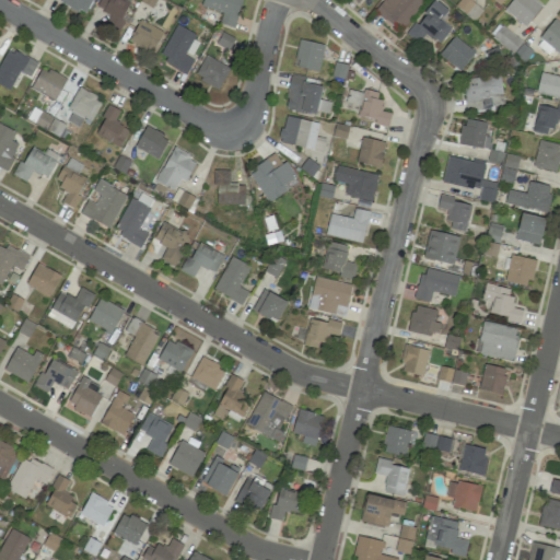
[(84,14),(92,0),(61,0),(61,2),(84,14)]
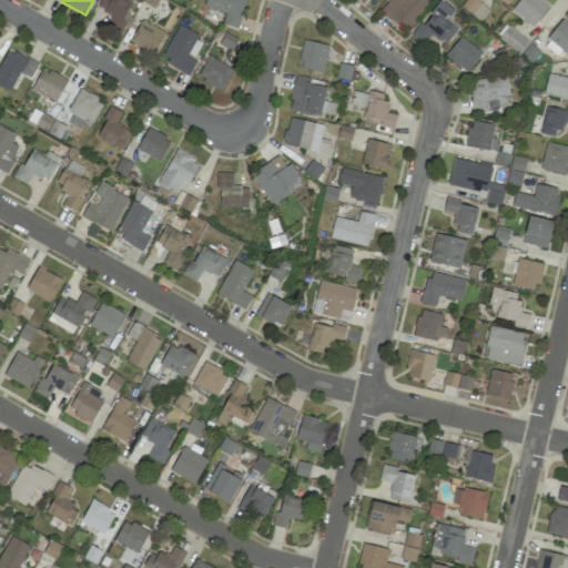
[(123,0),(101,0),(98,8),(112,14),(105,28),(123,37),(132,18),(125,14),(131,3),(123,0)]
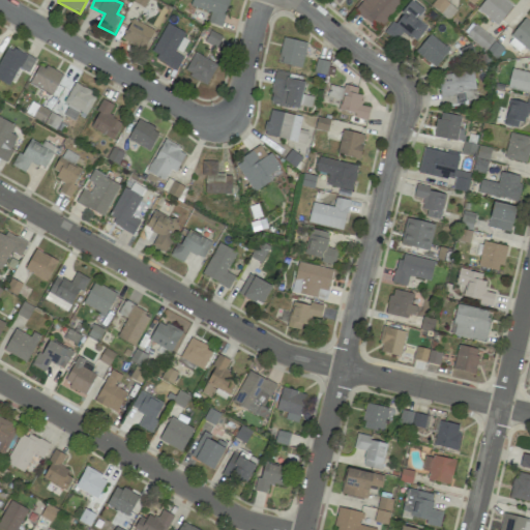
[(221,27),(229,0),(192,0),(189,6),(210,12),(207,23),(221,27)]
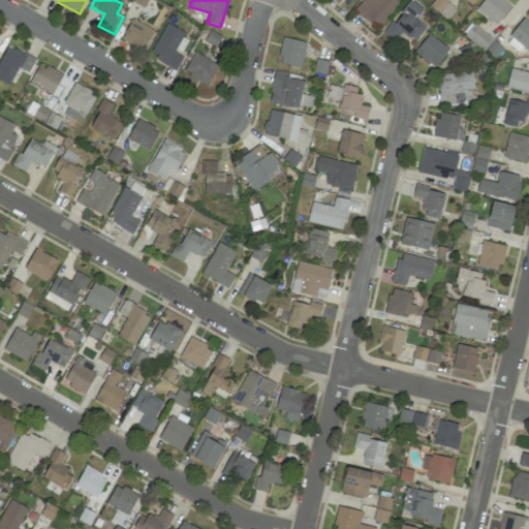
[(362,0),(354,10),(378,29),(400,1),(398,0),(362,0)]
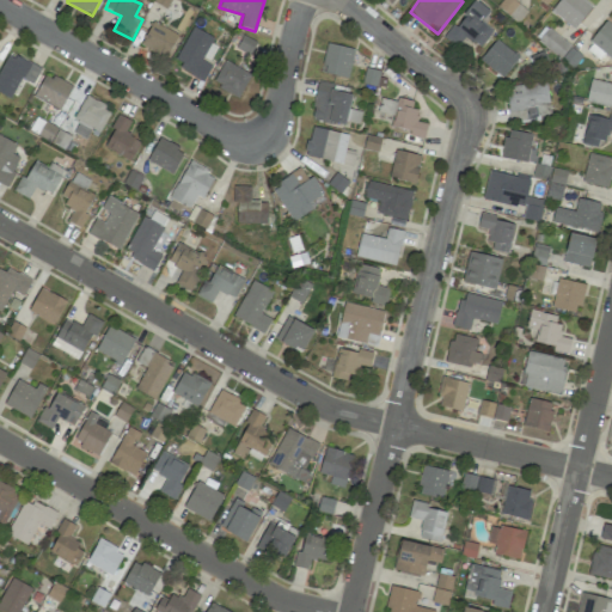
[(493,31),(479,20),(488,10),(475,0),(456,26),(453,24),(442,38),(456,48),(464,36),(479,48),(493,31)]
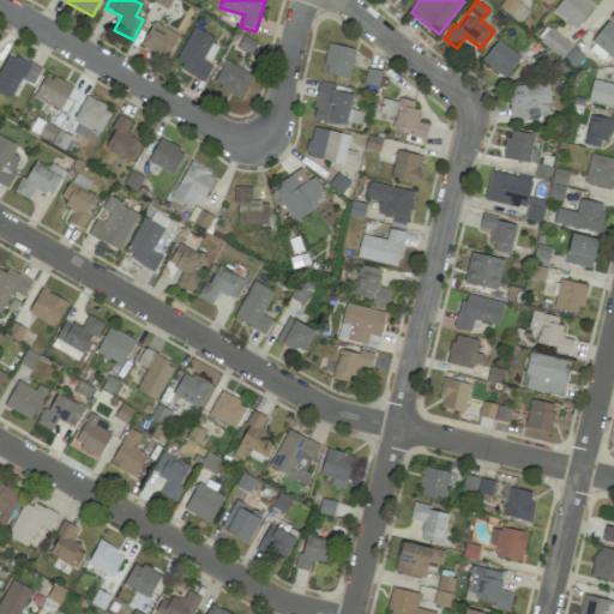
[(578,29),(594,5),(585,0),(560,0),(553,12),(578,29)]
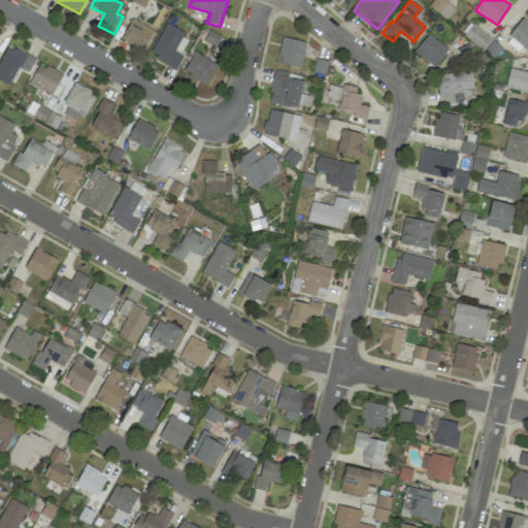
[(521,46),(527,52),(527,50),(527,21),(524,18),(504,41),(517,52),(521,46)]
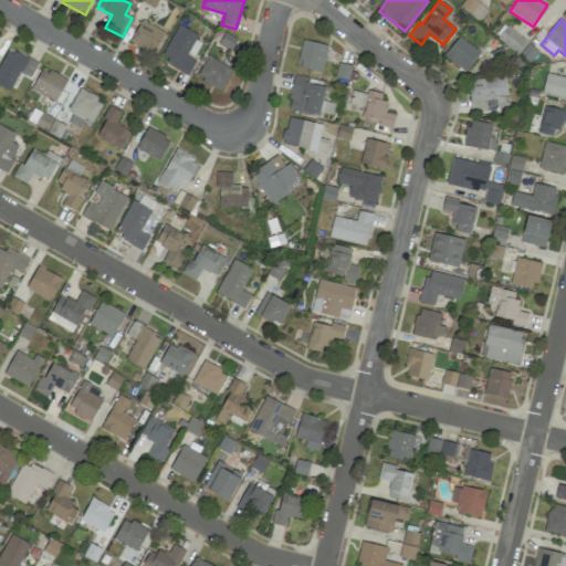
[(165,32),(140,20),(130,42),(155,53),(165,32)]
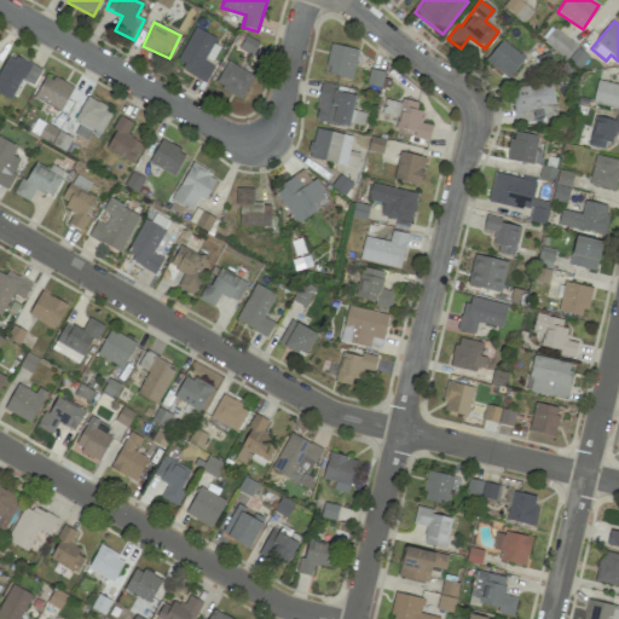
[(567,61),(578,48),(553,27),(543,39),(567,61)]
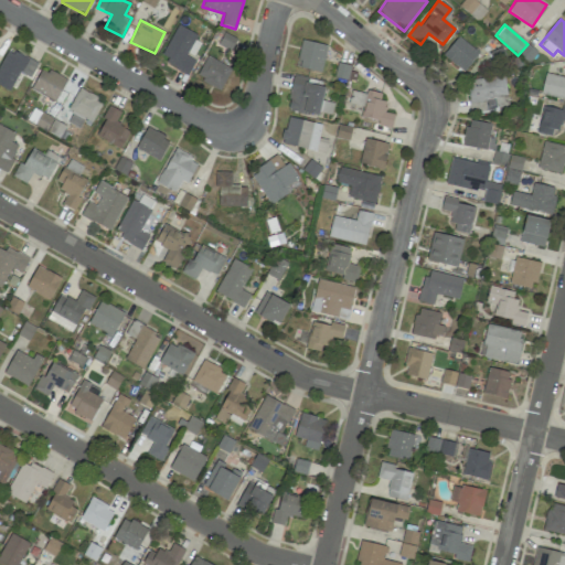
[(188,74),(195,59),(193,57),(202,39),(177,25),(160,59),(188,74)]
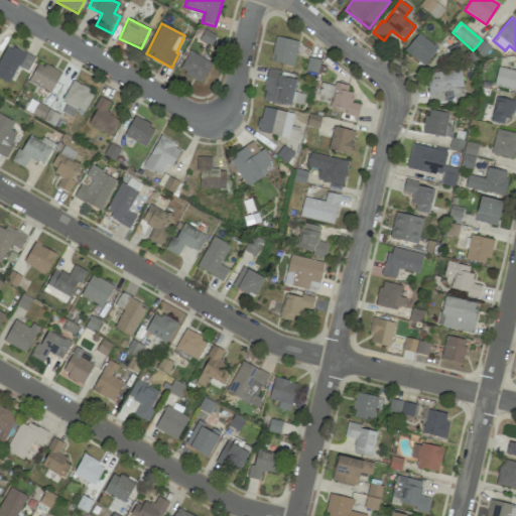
[(423,66),(437,47),(417,33),(404,51),(423,66)]
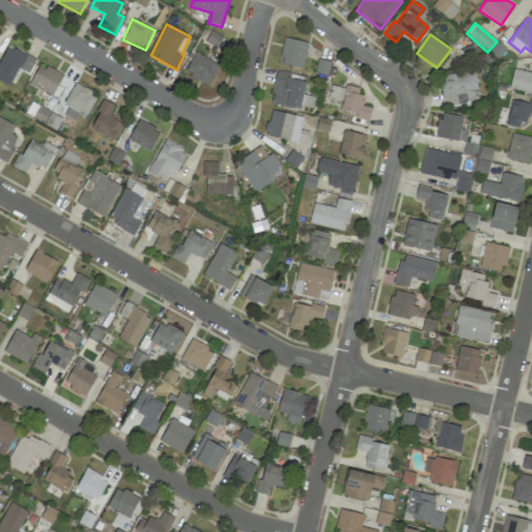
[(309,44),(285,37),(278,62),(301,69),(309,44)]
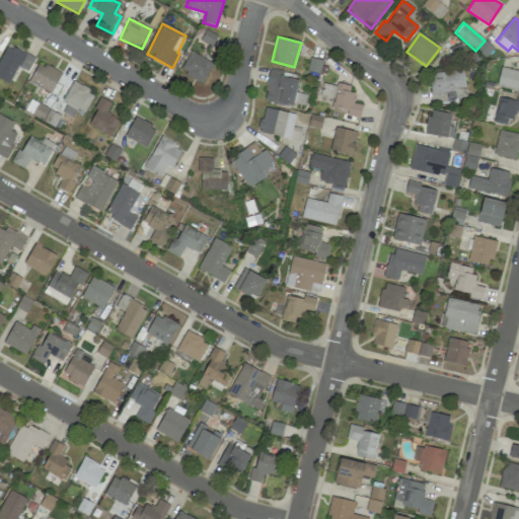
[(8,44),(0,58),(0,79),(8,84),(17,67),(27,72),(34,59),(8,44)]
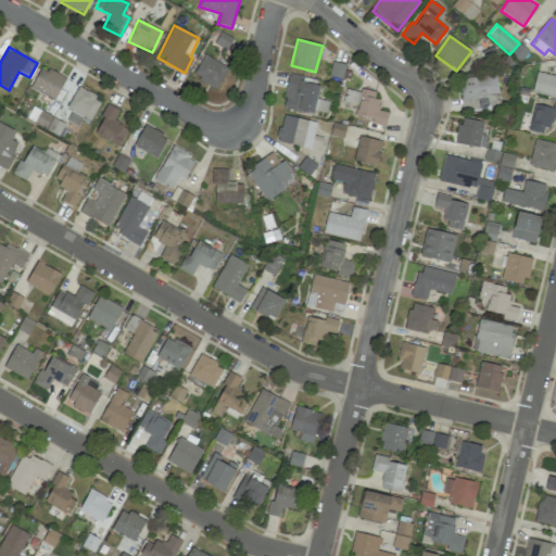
[(193,77),(218,88),(227,66),(202,55),(193,77)]
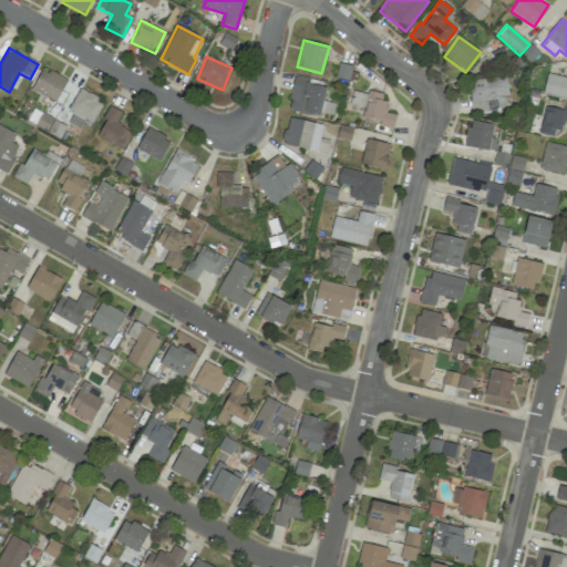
[(40,69),(31,92),(57,102),(66,79),(40,69)]
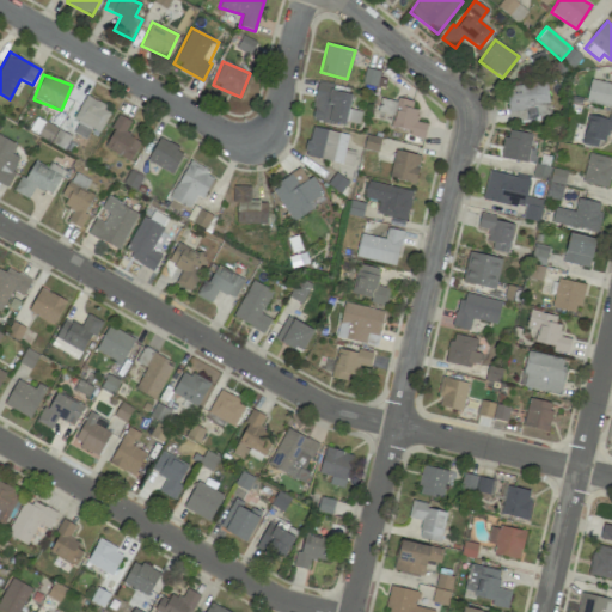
[(586,102),(611,106),(611,83),(589,79),(586,102)]
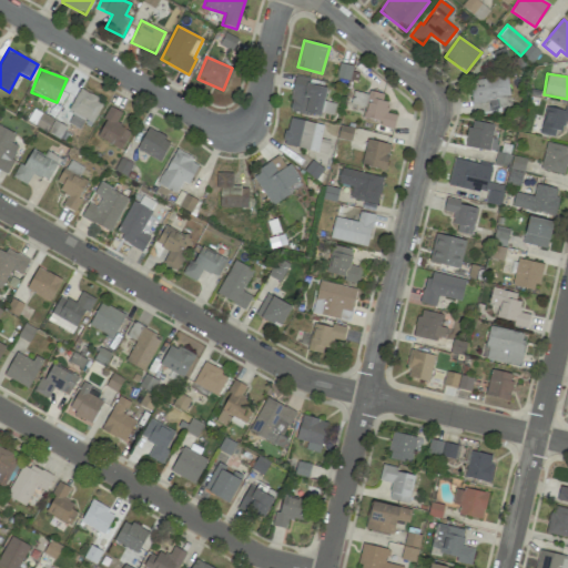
[(321,117),(325,87),(307,84),(308,77),(294,75),(290,111),(321,117)]
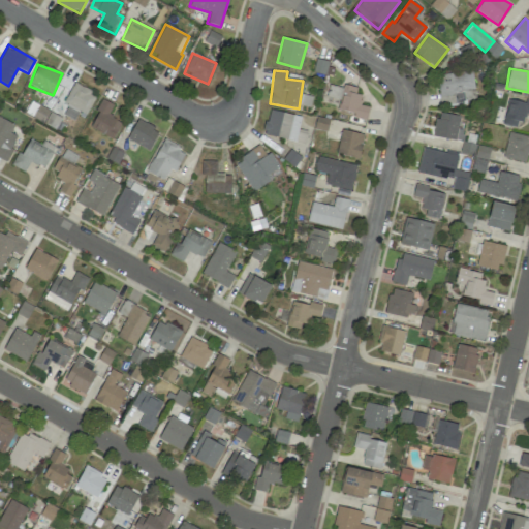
[(437,74),(440,104),(475,100),(472,70),(437,74)]
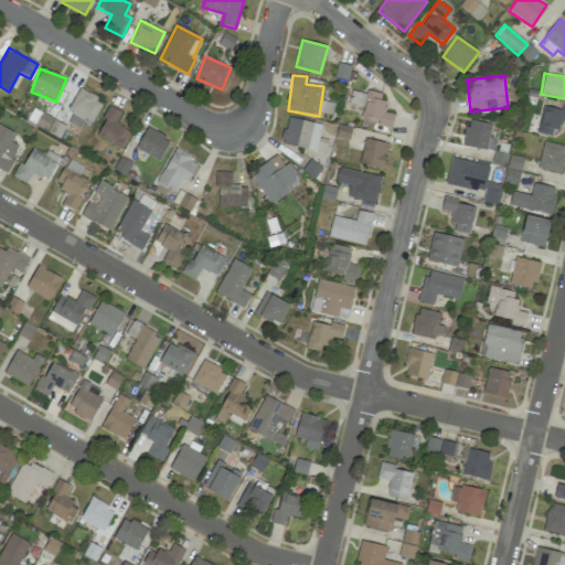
[(80,128),(83,121),(89,125),(103,100),(80,88),(67,109),(73,113),(67,123),(80,128)]
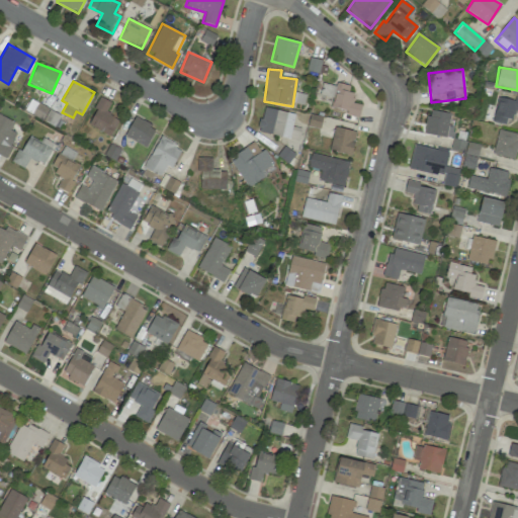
[(361,104),(350,103),(353,85),(336,83),(331,110),(359,115),(361,104)]
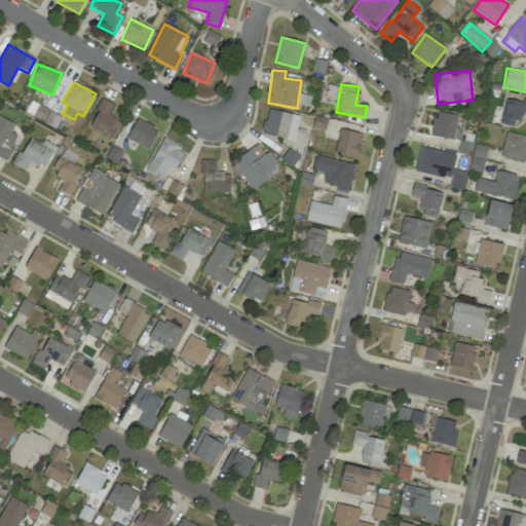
[(121,121),(107,113),(112,104),(103,99),(88,125),(112,139),(121,121)]
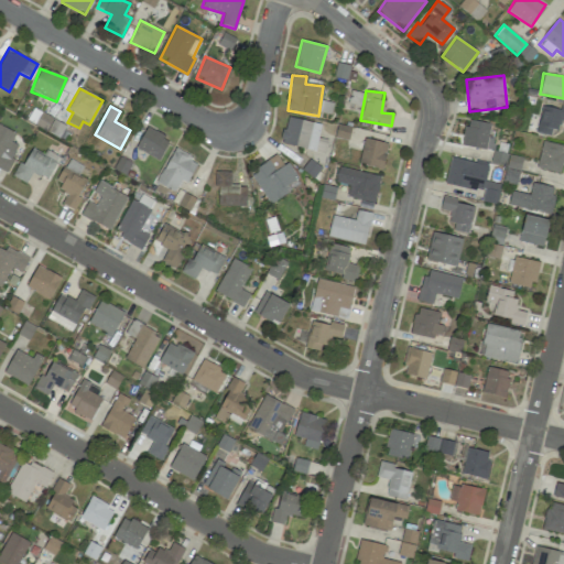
[(551,134),(552,129),(559,130),(560,121),(563,120),(563,106),(560,106),(560,108),(541,106),(538,133),(551,134)]
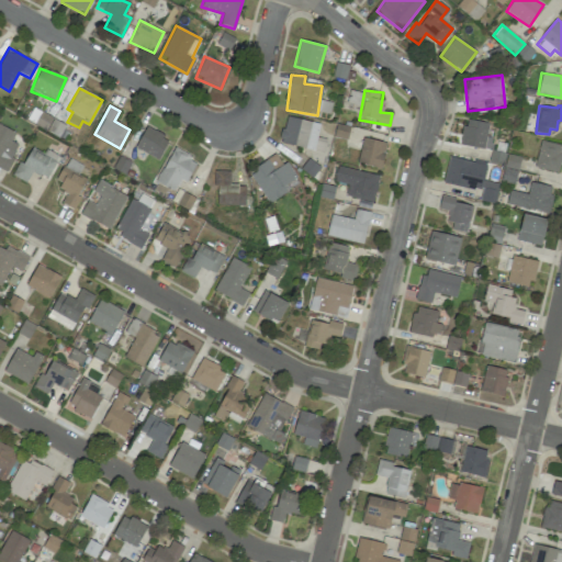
[(537,115),(528,113),(525,128),(534,131),(537,115)]
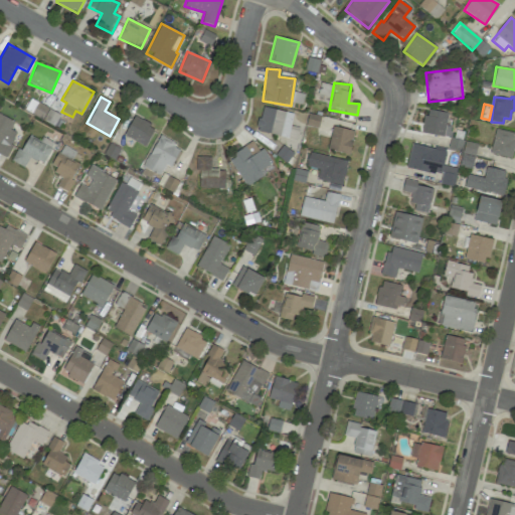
[(293,114),(262,106),(255,130),(296,140),(300,128),(291,126),(293,114)]
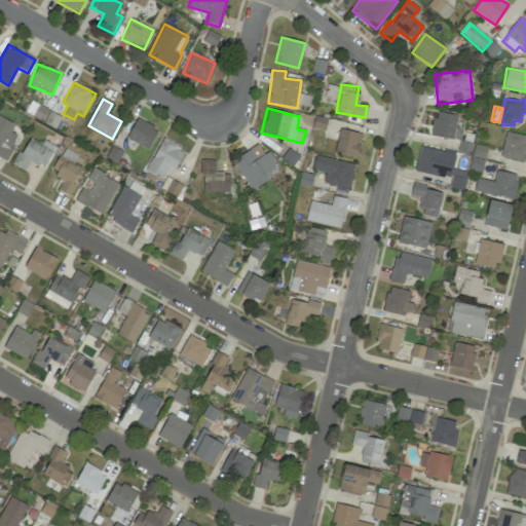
[(460,139),(460,128),(456,128),(457,114),(434,113),(433,138),(460,139)]
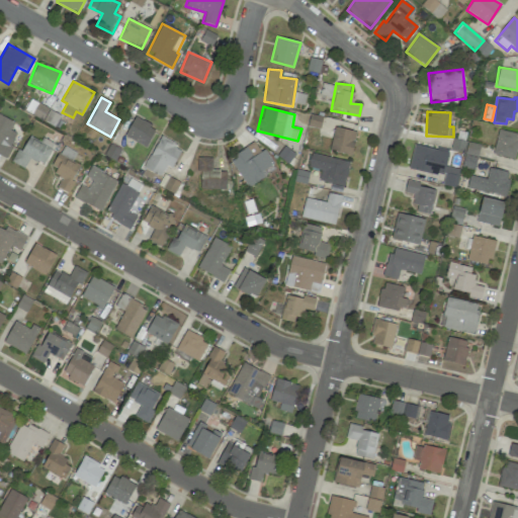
[(10,131),(14,121),(0,115),(0,154),(6,157),(16,133),(10,131)]
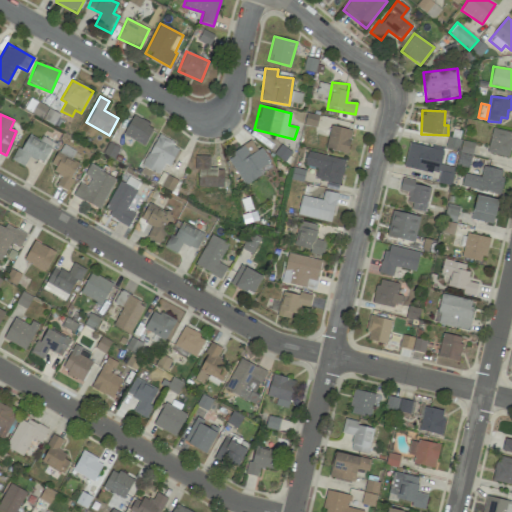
[(123,136),(146,144),(153,124),(131,116),(123,136)]
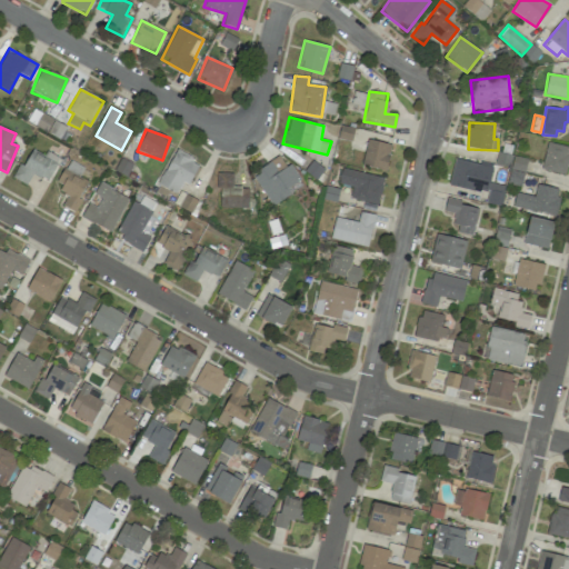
[(361,166),(386,171),(392,145),(368,139),(361,166)]
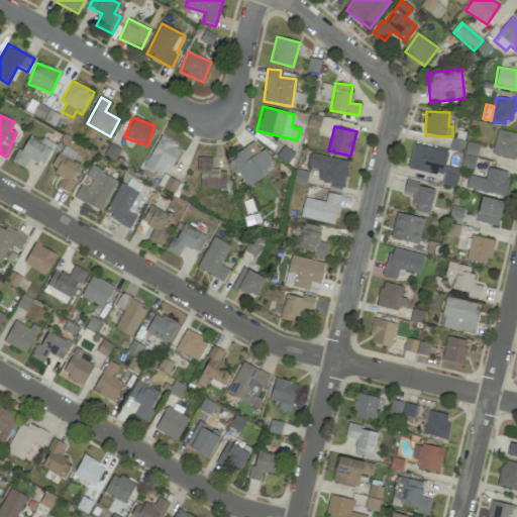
[(514,159),(516,143),(516,133),(497,129),(492,153),(514,159)]
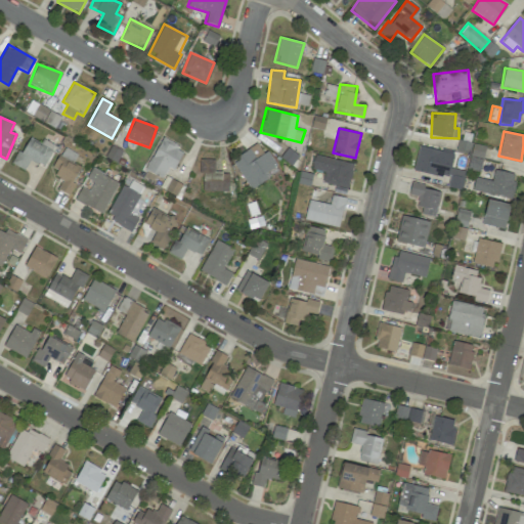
[(44,167),(54,145),(43,139),(41,143),(29,138),(22,154),(17,151),(11,164),(25,170),(30,160),(44,167)]
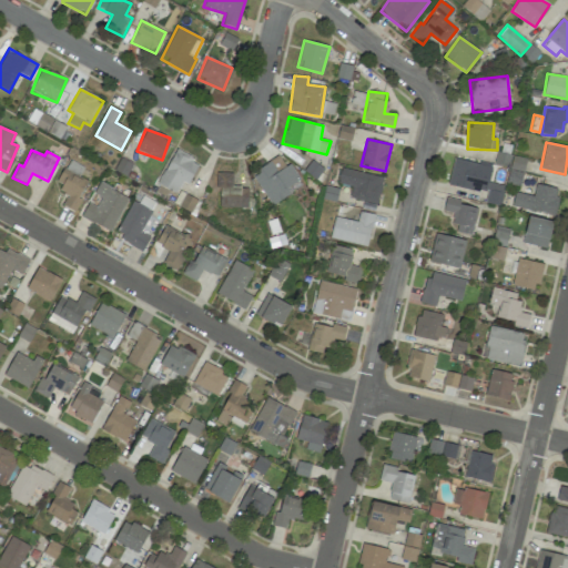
[(189,184),(199,162),(175,150),(158,184),(176,193),(182,181),(189,184)]
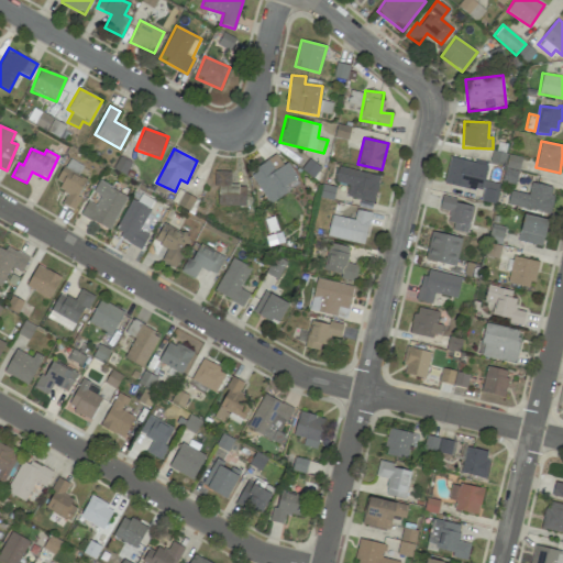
[(287,192),(284,186),(297,177),(287,162),(283,165),(276,155),(250,173),(269,203),(287,192)]
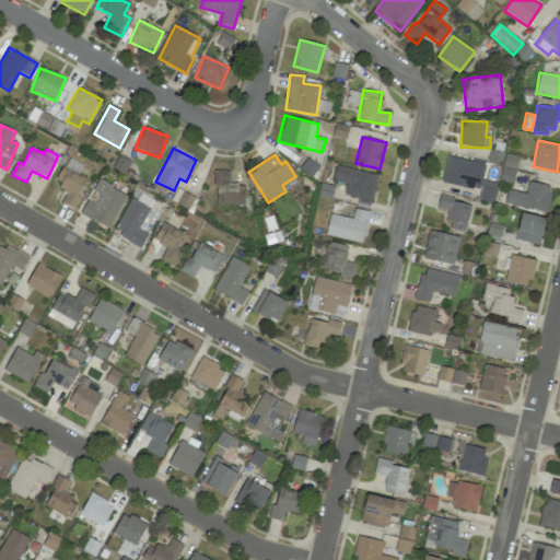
[(442,182),(480,190),(478,199),(492,202),(497,183),(481,179),(485,163),(447,155),(442,182)]
